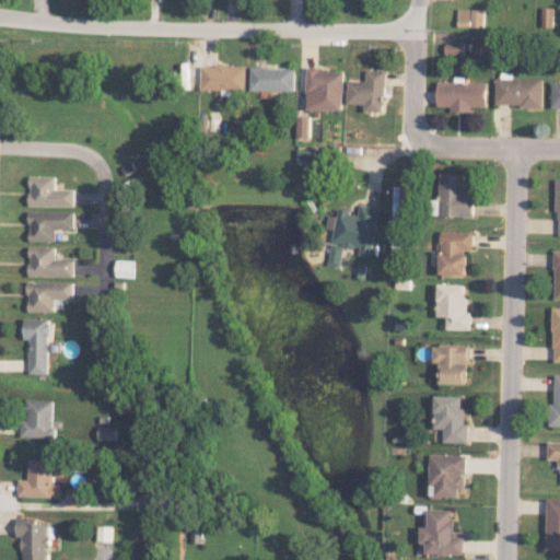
[(485,9),(458,8),(458,26),(485,26),(485,9)]
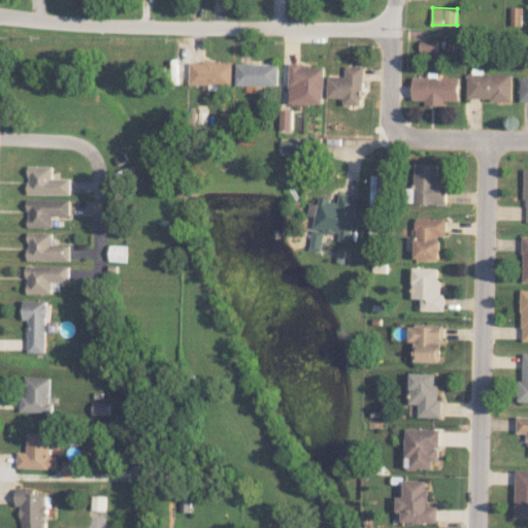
[(436,52),(437,41),(420,40),(419,52),(436,52)]
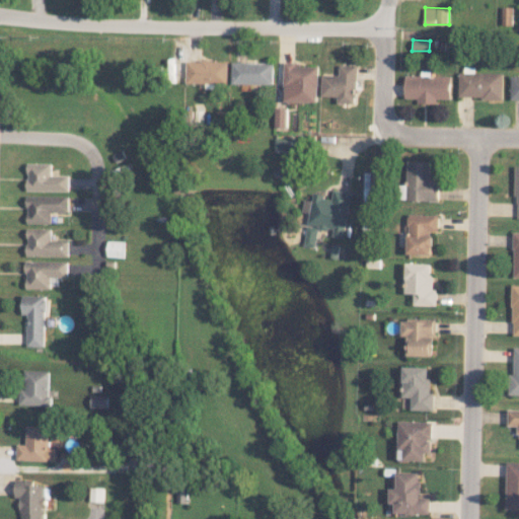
[(187,60),(187,82),(228,83),(228,61),(187,60)]
